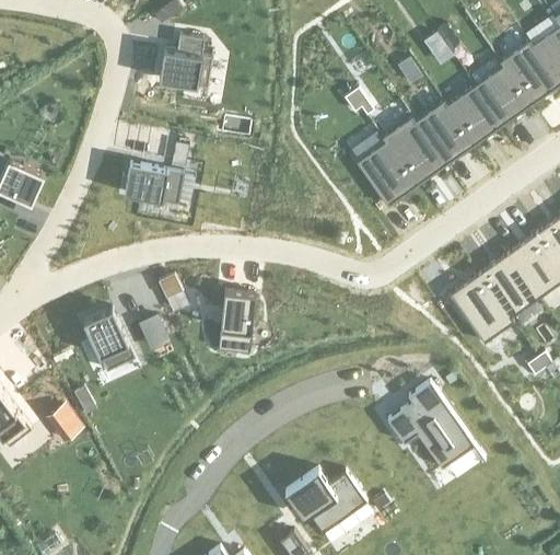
[(443,25),(435,31),(443,41),(451,35),(443,25)]
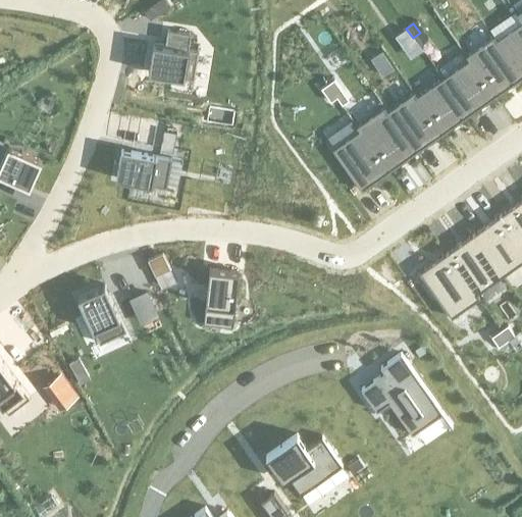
[(521,81),(521,80),(521,23),(521,24),(497,42),(496,43),(521,81)]
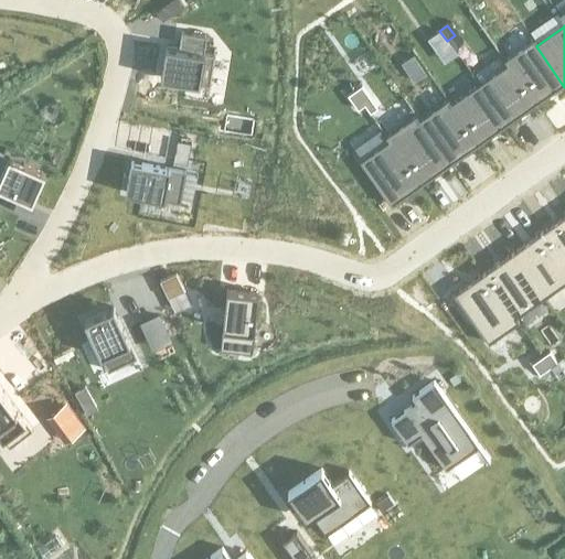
[(439,35),(429,42),(435,51),(445,44),(439,35)]
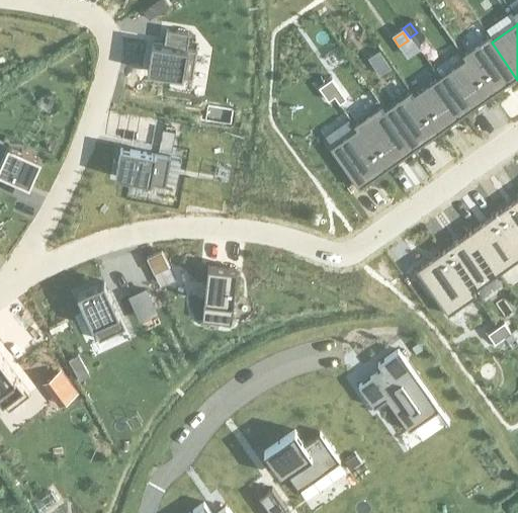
[(152,47),(147,76),(192,83),(197,54),(187,53),(189,37),(166,33),(163,49),(152,47)]
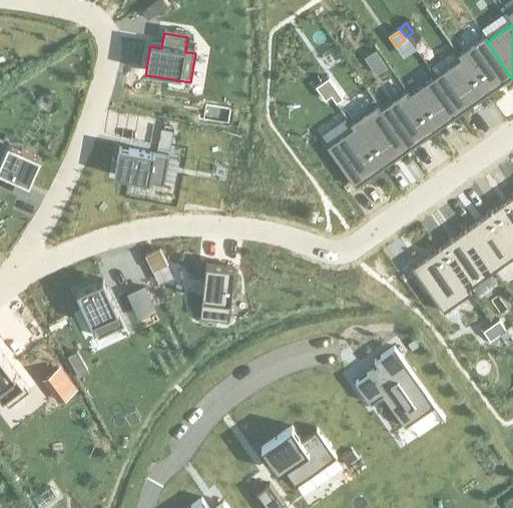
[(413,33),(407,37),(413,47),(420,42),(413,33)]
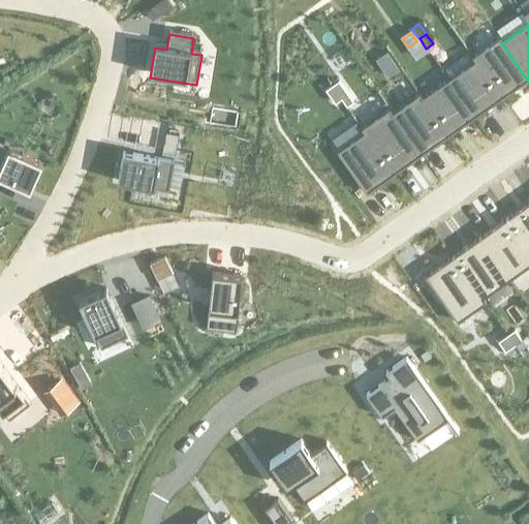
[(502,100),(528,82),(502,43),(503,42),(500,38),(471,59),(474,63),(475,62),(502,100)]
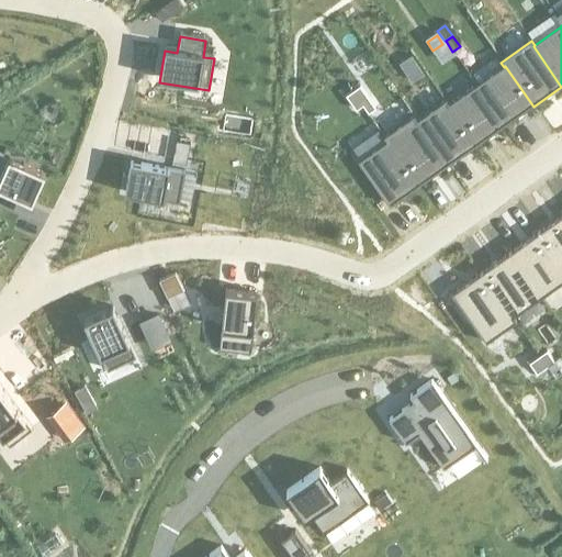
[(422,76),(409,59),(400,66),(411,84),(422,76)]
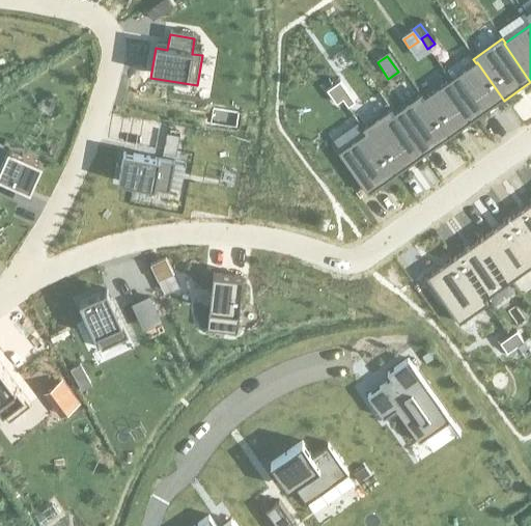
[(477,119),(504,101),(477,62),(476,63),(450,82),(477,119)]
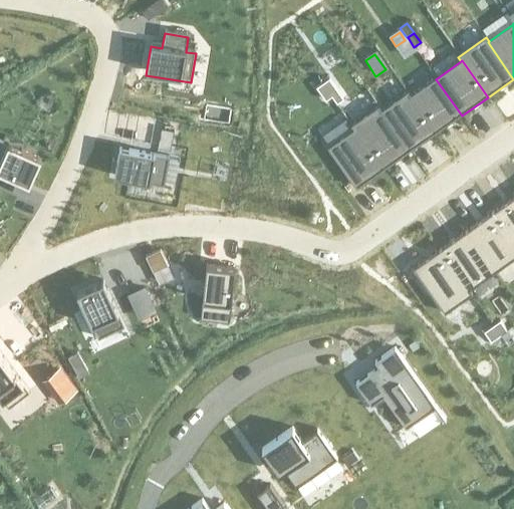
[(462,115),(436,79),(410,97),(436,135),(462,115)]
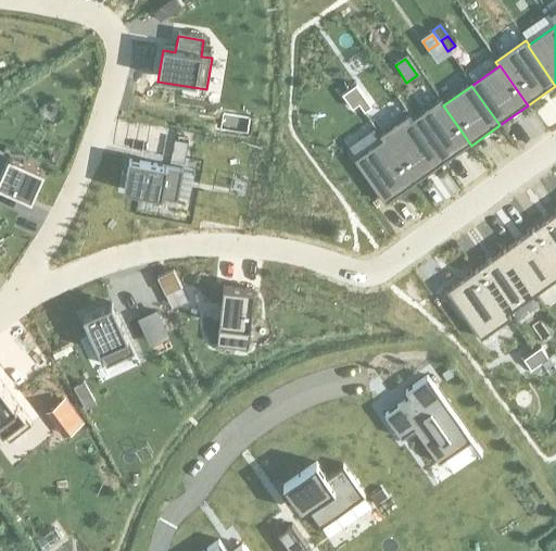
[(356,89),(349,95),(358,108),(364,116),(371,111),(356,89)]
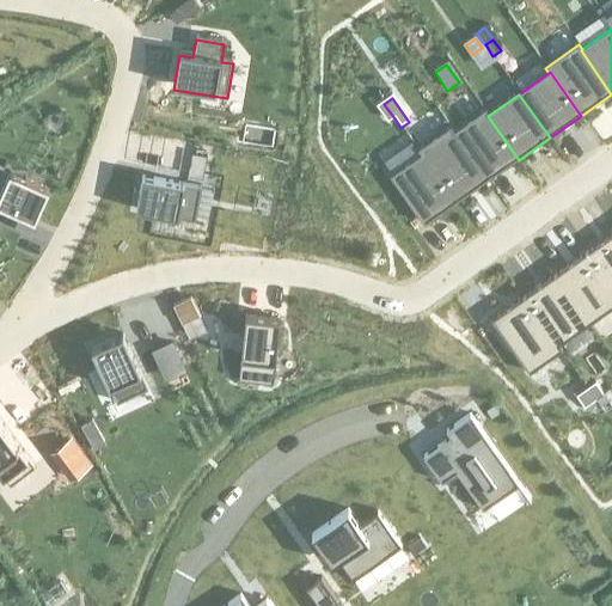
[(395,118),(384,104),(377,109),(387,123),(395,118)]
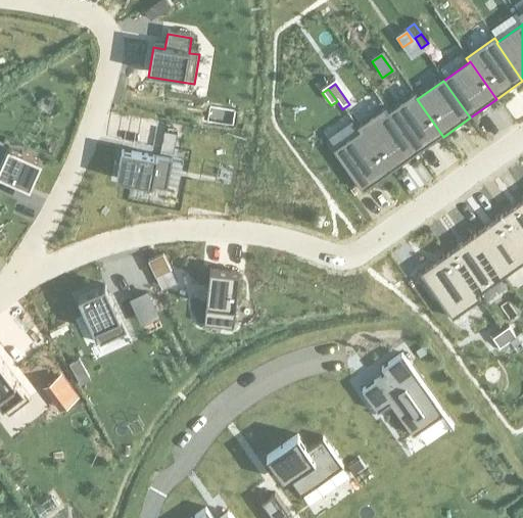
[(416,155),(443,137),(417,99),(415,95),(388,113),(387,114),(416,155)]
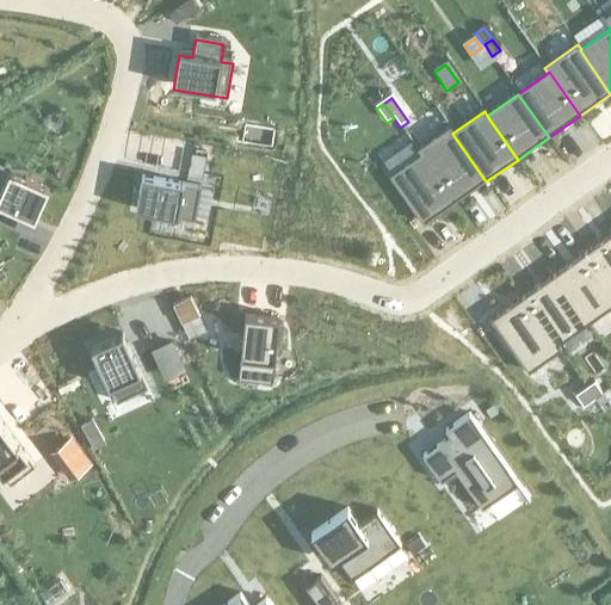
[(455,204),(486,181),(452,134),(454,133),(450,128),(417,152),(420,156),(421,155),(455,204)]
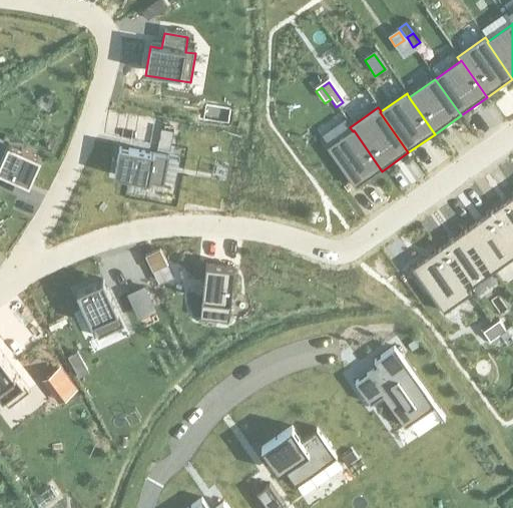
[(175,124),(166,122),(162,147),(170,149),(175,124)]
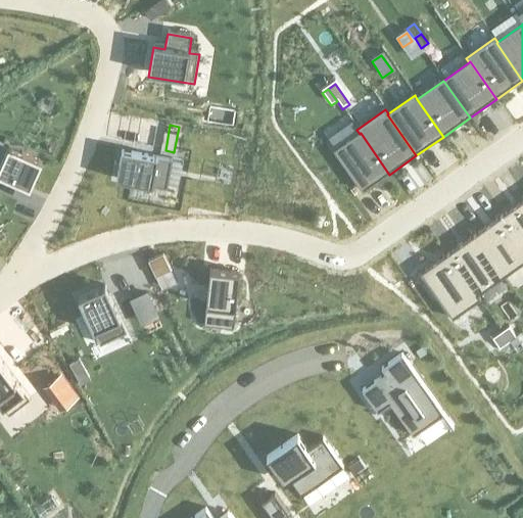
[(333,152),(362,194),(389,175),(361,133),(360,134),(333,152)]
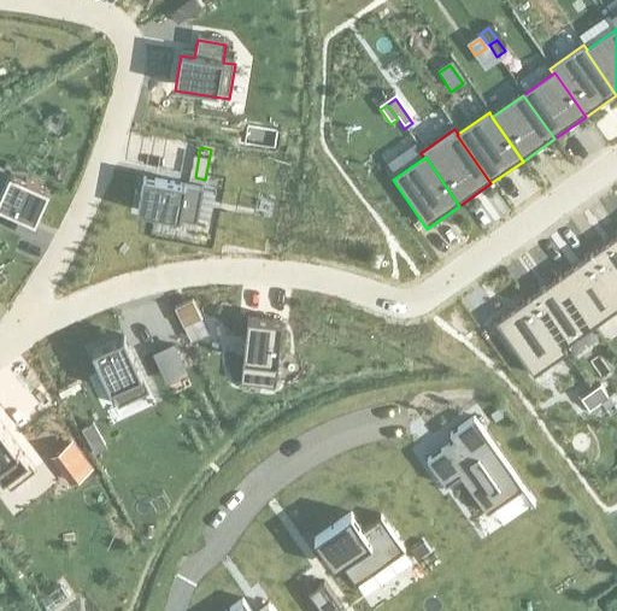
[(10,177),(0,198),(0,211),(35,227),(50,194),(10,177)]
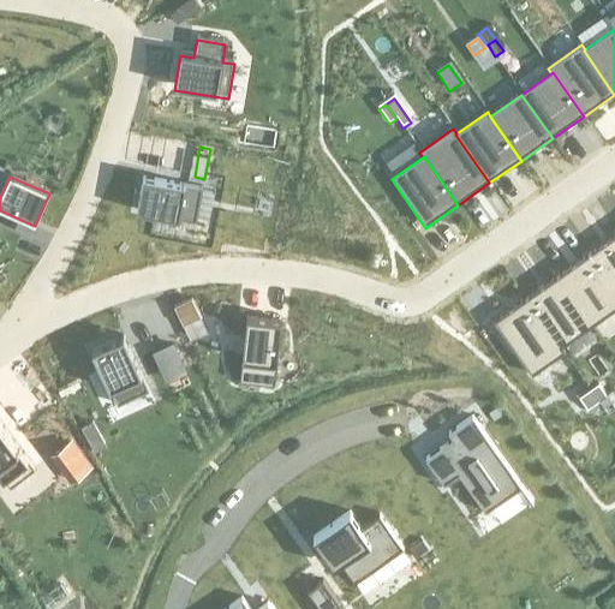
[(143,180),(137,214),(196,225),(202,191),(143,180)]
